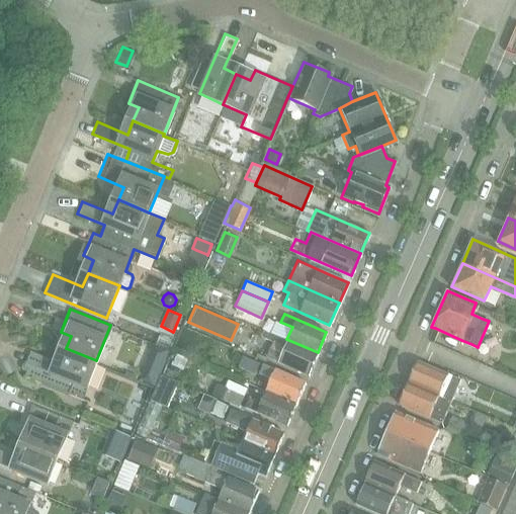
[(265,356),(308,374),(318,352),(286,339),(261,329),(259,334),(272,340),(265,356)]
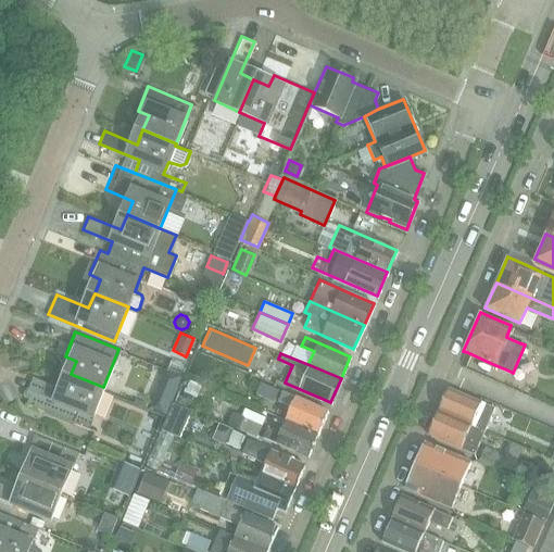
[(25,402),(67,419),(87,427),(103,387),(71,374),(64,389),(32,376),(24,393),(28,396),(25,402)]
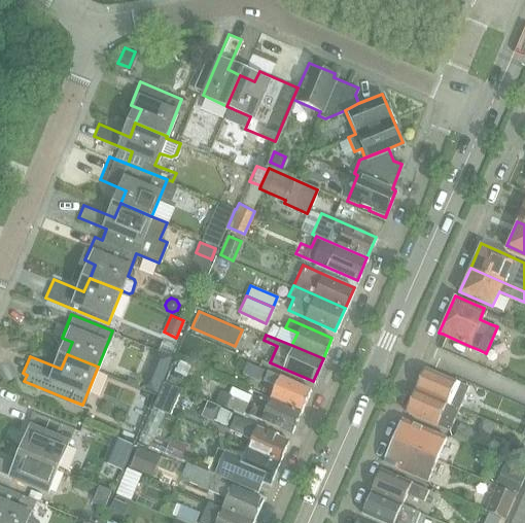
[(258,378),(263,368),(245,360),(241,372),(258,378)]
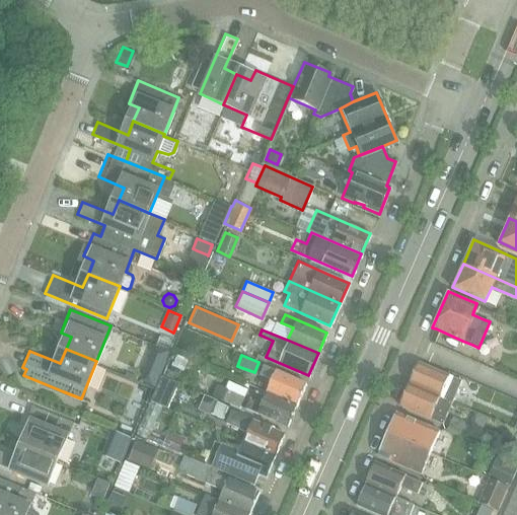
[(437,395),(449,400),(450,400),(459,379),(418,360),(408,383),(437,395)]
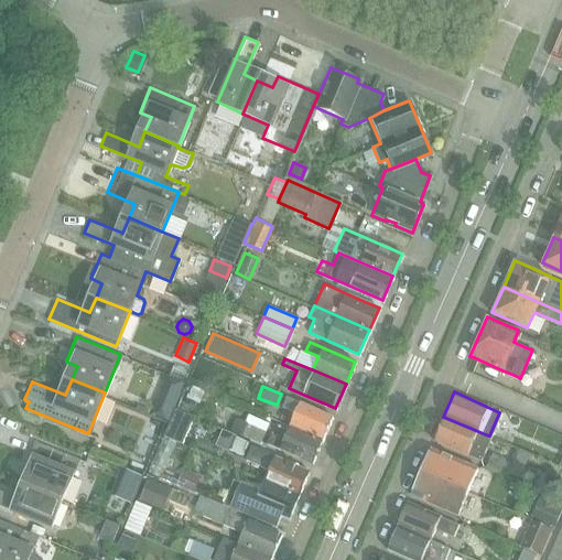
[(288,423),(322,439),(332,416),(285,396),(282,405),(294,409),(288,423)]
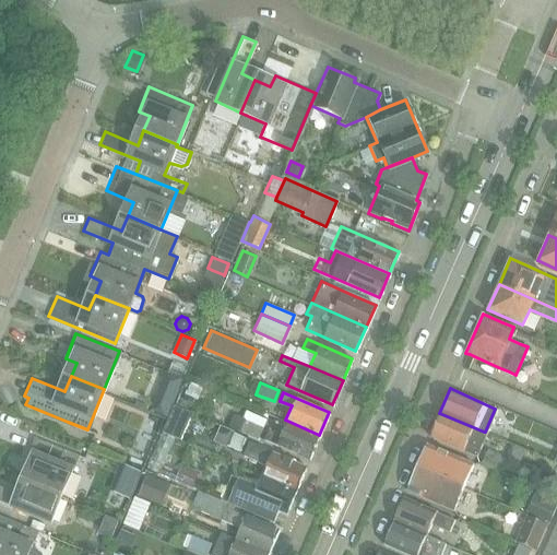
[(155,394),(150,408),(166,415),(172,401),(155,394)]
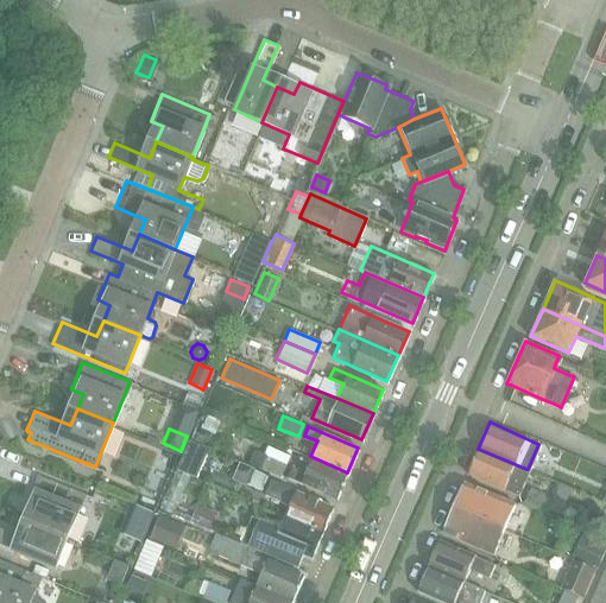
[(207,446),(197,442),(188,438),(175,467),(195,475),(207,446)]
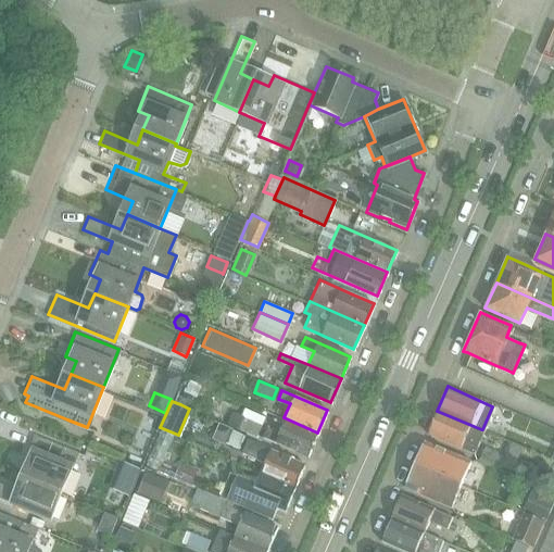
[(260,423),(242,415),(230,411),(225,423),(255,435),(260,423)]
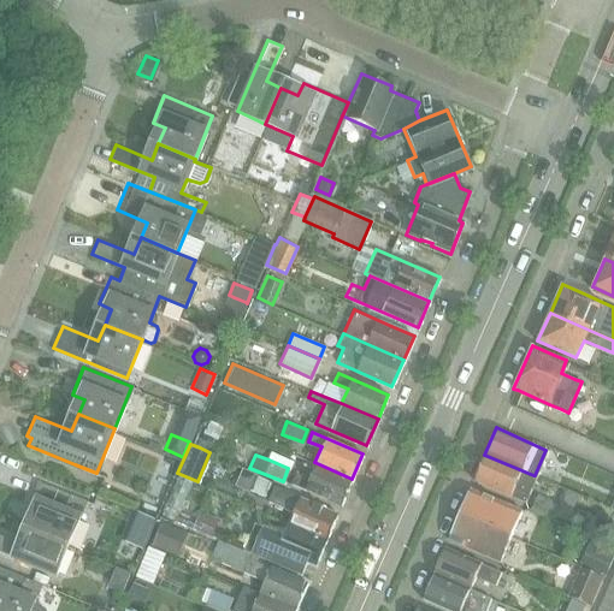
[(523,500),(527,488),(533,475),(519,469),(484,455),(473,479),(523,500)]
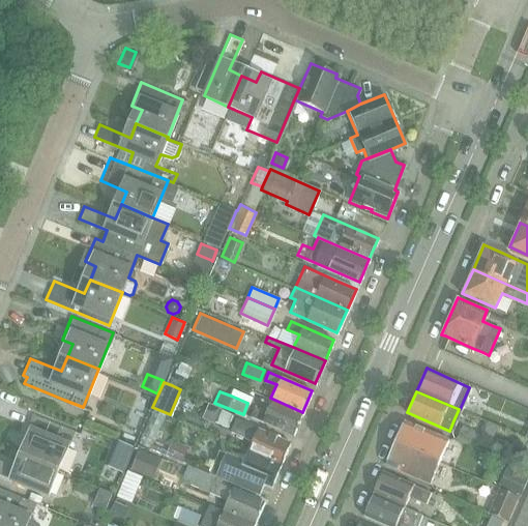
[(248,415),(293,435),(302,412),(270,398),(265,411),(253,406),(248,415)]
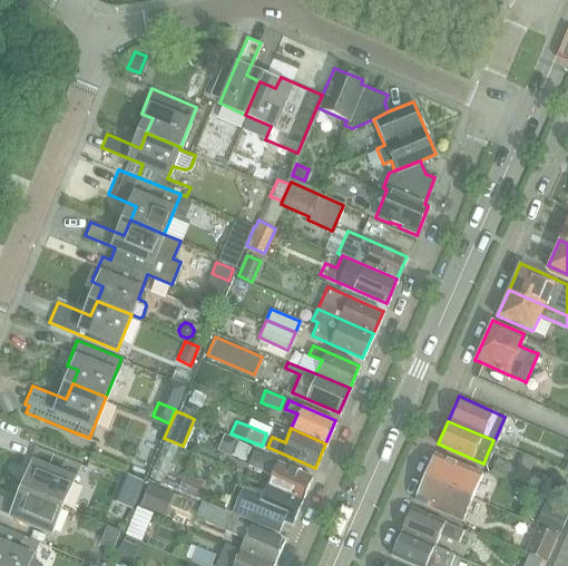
[(244,457),(250,445),(236,439),(232,451),(244,457)]
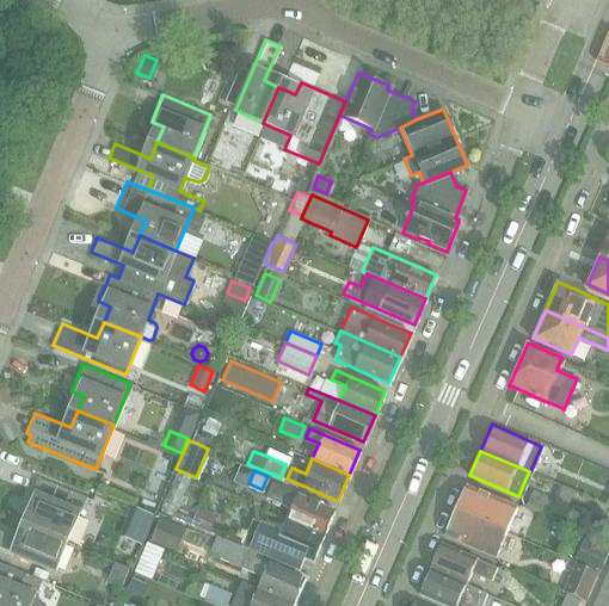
[(188,478),(174,472),(158,509),(171,515),(188,478)]
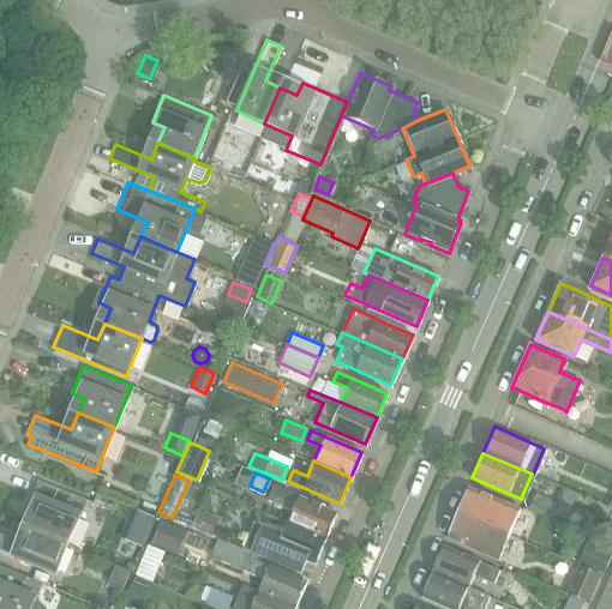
[(37,511),(31,526),(69,542),(87,499),(36,478),(25,506),(37,511)]
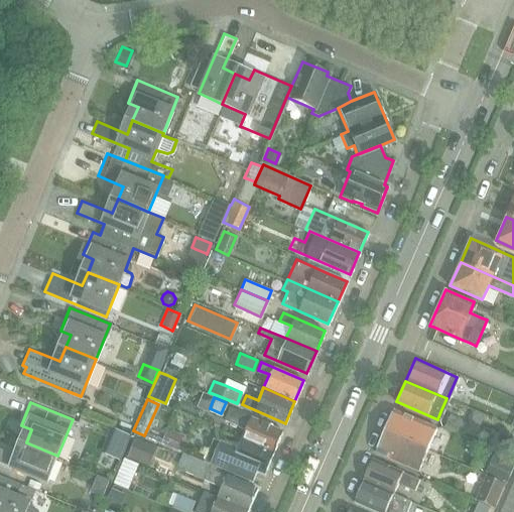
[(282,430),(263,422),(229,406),(223,419),(244,428),(240,436),(273,451),(282,430)]
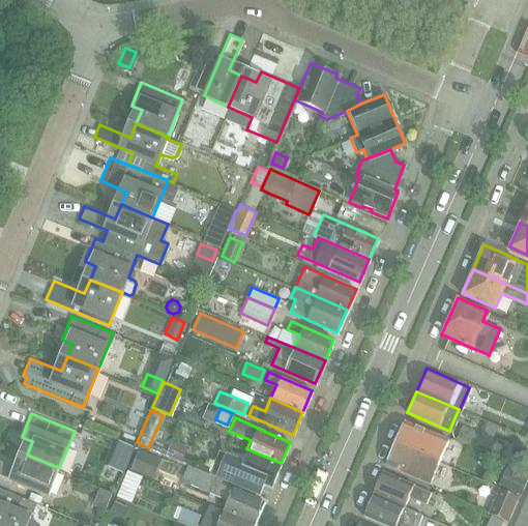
[(437,460),(442,447),(446,438),(404,419),(394,441),(437,460)]
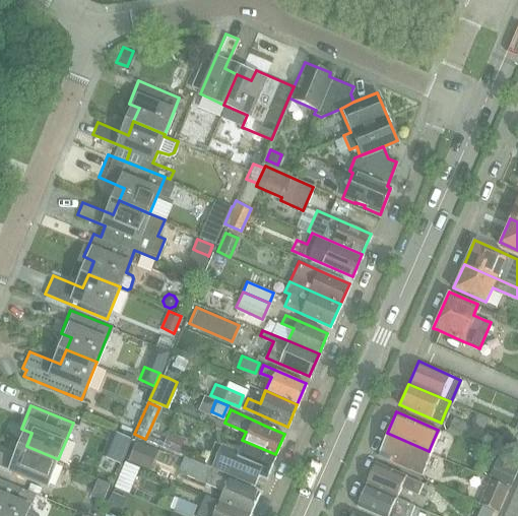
[(147,435),(145,440),(177,453),(184,437),(168,430),(163,441),(147,435)]
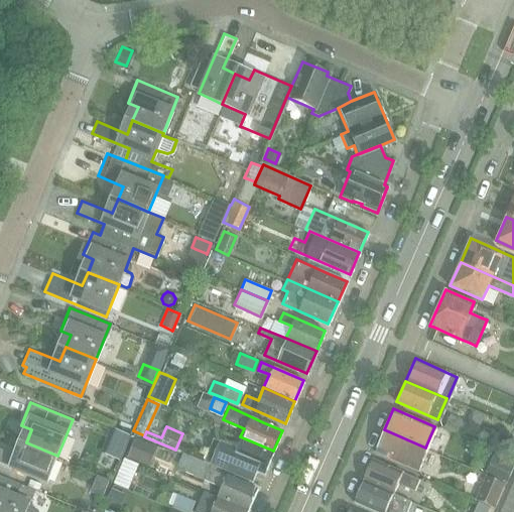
[(416,469),(425,448),(384,429),(375,451),(416,469)]
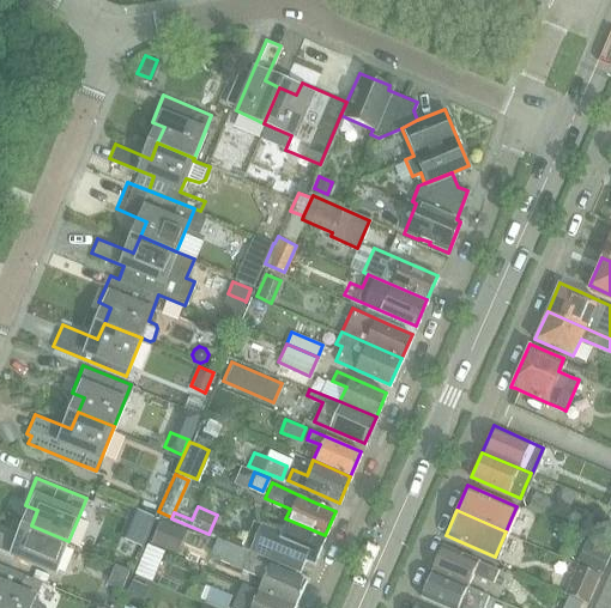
[(159,517),(150,540),(168,548),(177,524),(159,517)]
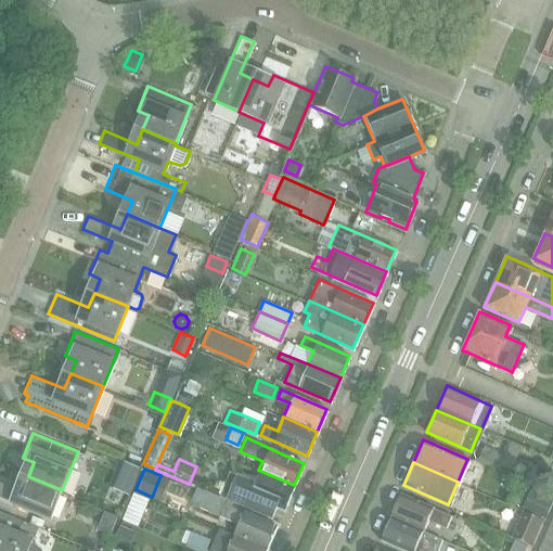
[(283,509),(294,485),(258,470),(253,482),(229,472),(219,494),(218,495),(231,500),(270,517),(275,505),(283,509)]
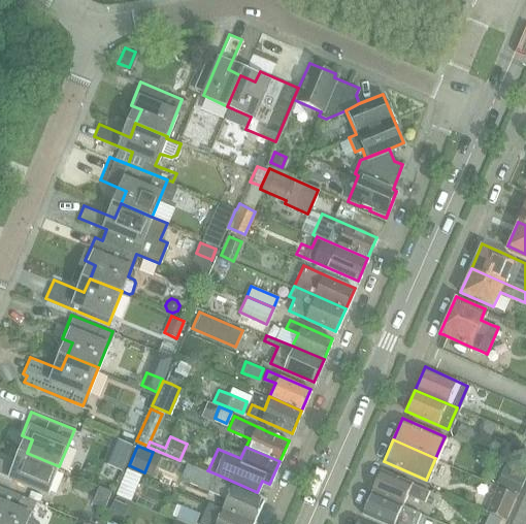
[(0,472),(47,492),(59,466),(27,453),(21,466),(0,458),(0,472)]
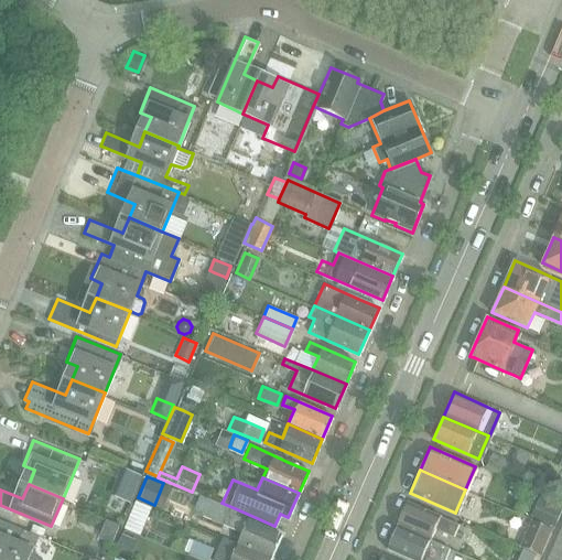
[(237,541),(271,556),(281,534),(233,513),(235,508),(222,503),(223,502),(200,492),(193,506),(242,528),(237,541)]
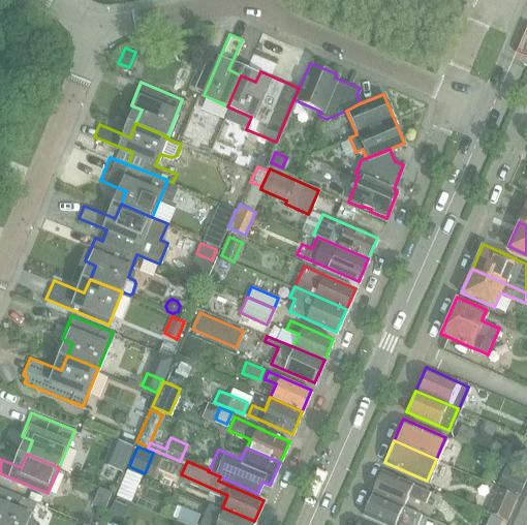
[(380,470),(371,491),(402,504),(407,493),(410,494),(410,496),(424,502),(428,491),(380,470)]
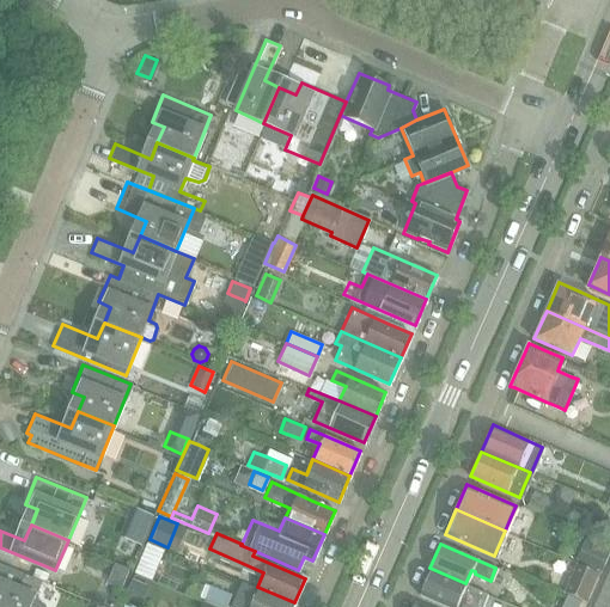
[(0,606),(44,606),(43,601),(34,598),(42,580),(31,575),(0,562),(0,606)]
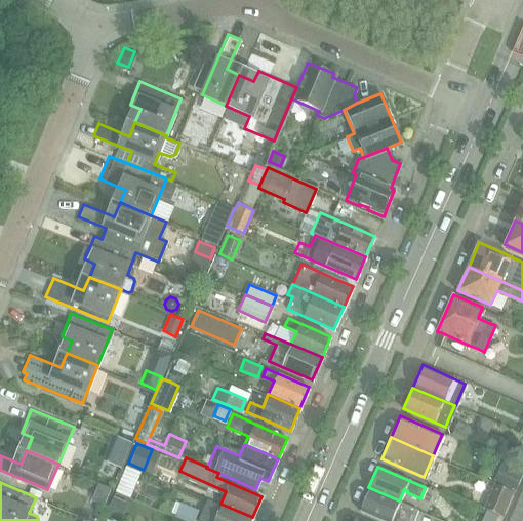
[(97,482),(91,498),(104,504),(111,487),(97,482)]
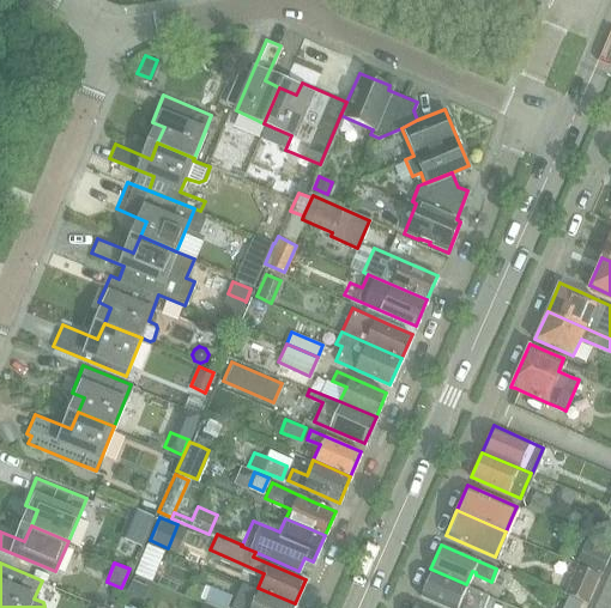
[(600,573),(576,563),(564,591),(587,602),(600,573)]
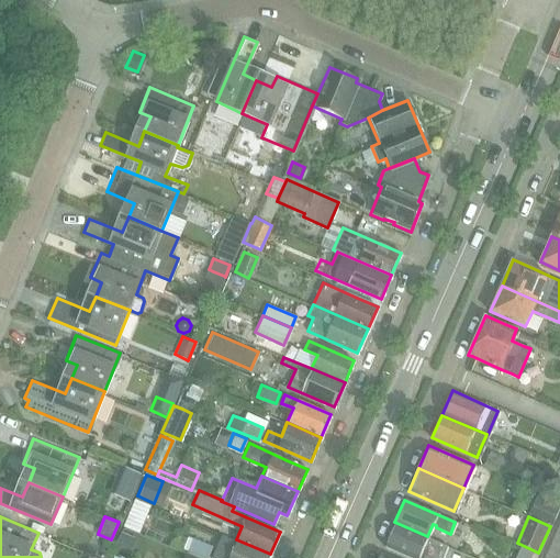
[(32,521),(29,528),(38,533),(40,533),(43,525),(32,521)]
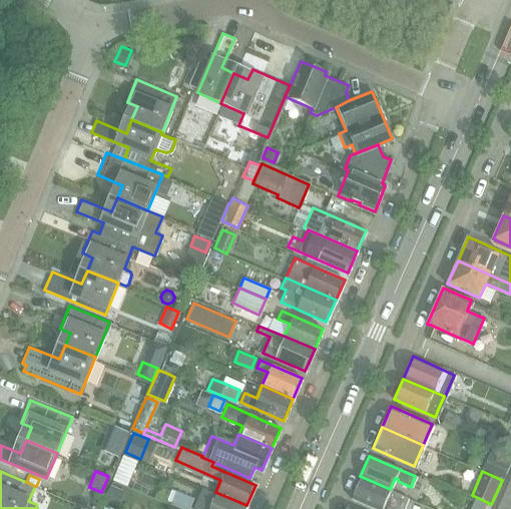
[(500,499),(510,504),(510,502),(510,475),(500,499)]
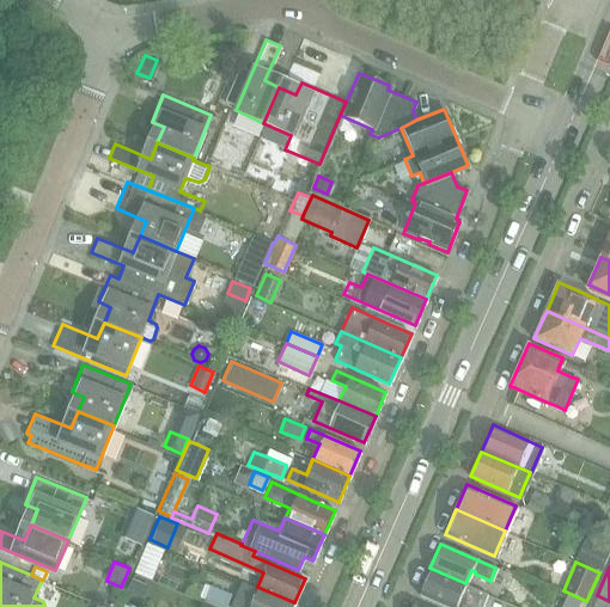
[(429,568),(419,593),(450,606),(479,606),(486,593),(488,594),(490,588),(479,583),(476,589),(465,583),(429,568)]
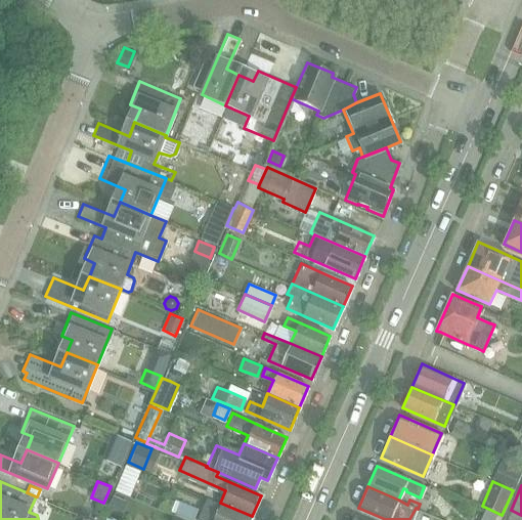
[(192,519),(197,508),(178,500),(174,511),(192,519)]
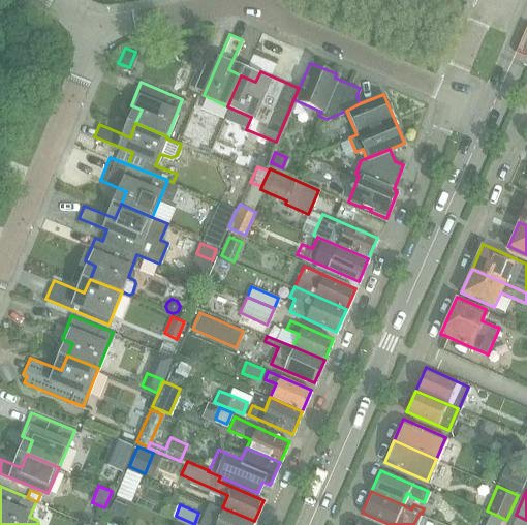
[(200,524),(252,524),(254,521),(222,507),(216,521),(205,516),(200,524)]
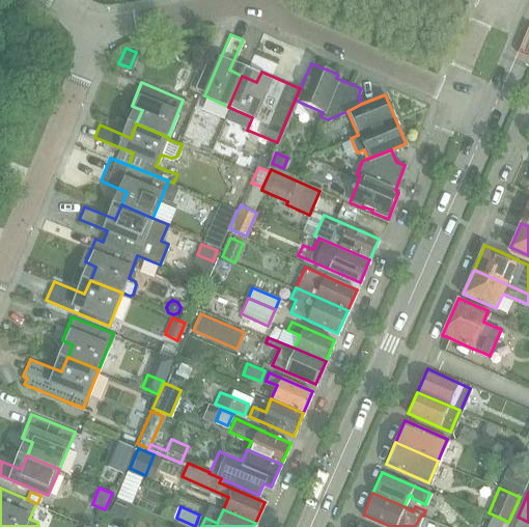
[(499,526),(502,521),(491,516),(485,526),(499,526)]
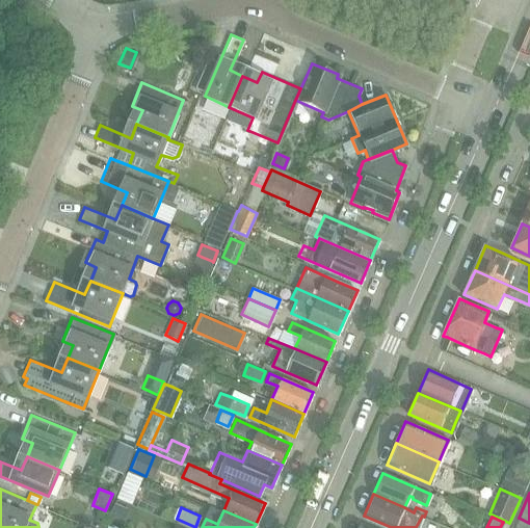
[(529,527),(529,523),(529,524),(529,523),(519,518),(513,527),(529,527)]
